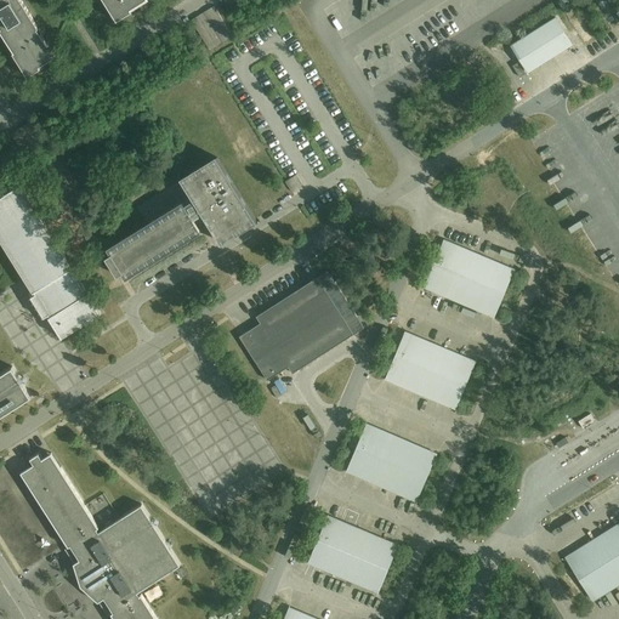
[(0,35),(12,55),(11,55),(10,55),(24,78),(38,71),(37,68),(52,58),(38,35),(35,37),(32,32),(37,30),(17,0),(0,0),(0,35)]
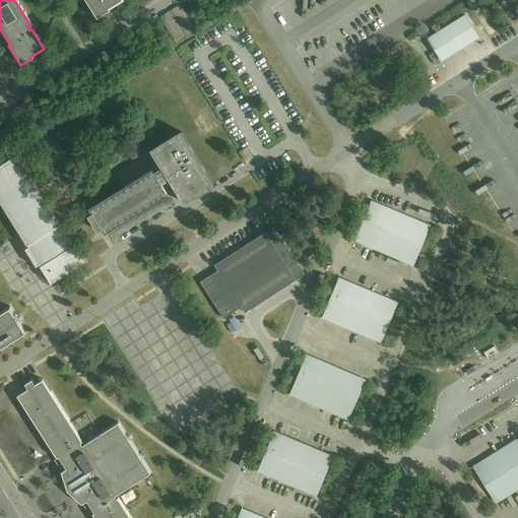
[(83,0),(95,19),(109,11),(107,9),(121,0),(83,0)]
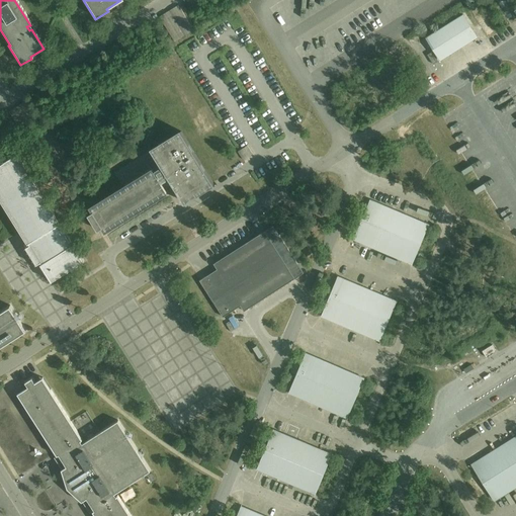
[(176,7),(157,18),(172,44),(191,31),(176,7)]
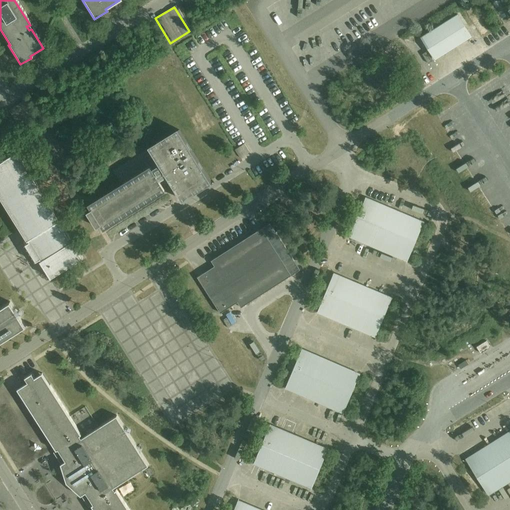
[(455,16),(419,39),(433,61),(469,38),(455,16)]
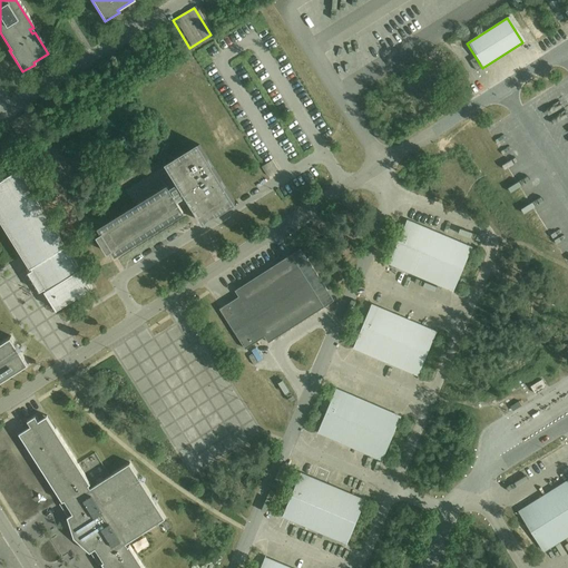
[(468,62),(475,72),(480,69),(473,59),(468,62)]
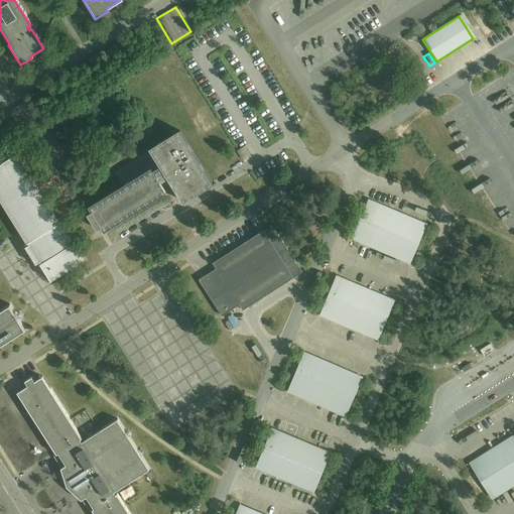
[(210,183),(191,153),(178,133),(177,133),(178,134),(150,151),(149,151),(158,167),(151,171),(150,170),(88,209),(90,212),(86,215),(95,231),(100,228),(102,231),(164,193),(161,188),(169,183),(180,202),(180,201),(209,183),(210,183)]
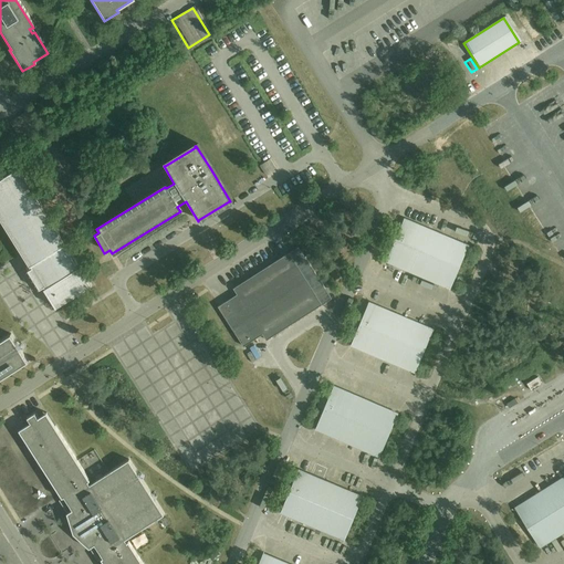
[(258,167),(263,177),(274,170),(268,160),(258,167)]
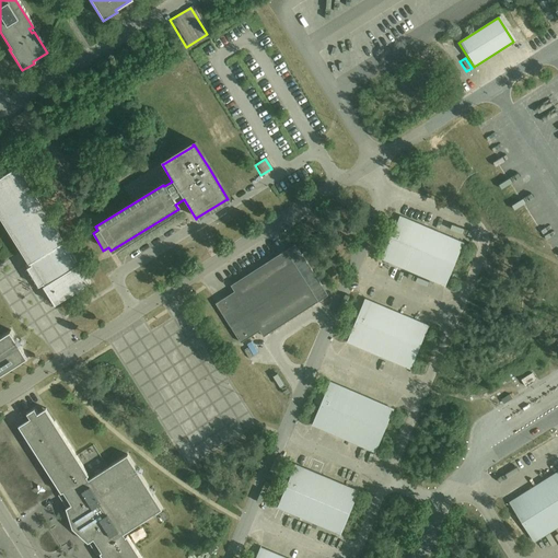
[(0,218),(28,264),(27,265),(54,305),(54,304),(88,283),(89,285),(89,283),(78,265),(76,266),(62,244),(64,243),(64,242),(62,243),(16,169),(18,167),(0,177),(0,218)]
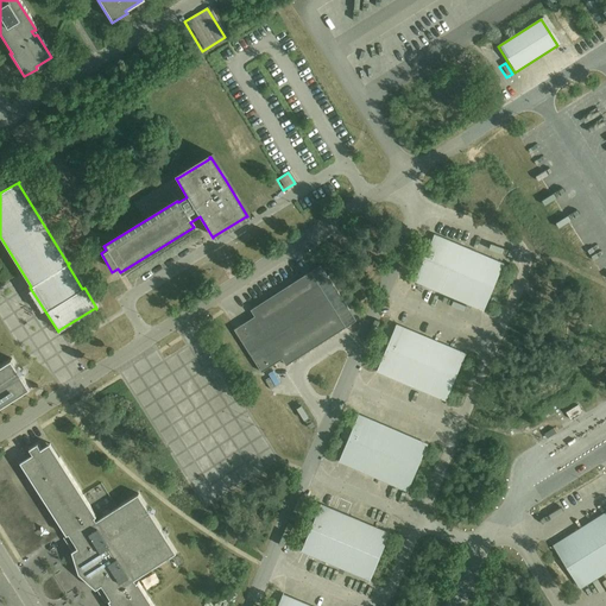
[(433,238),(414,283),(481,311),(500,266),(433,238)]
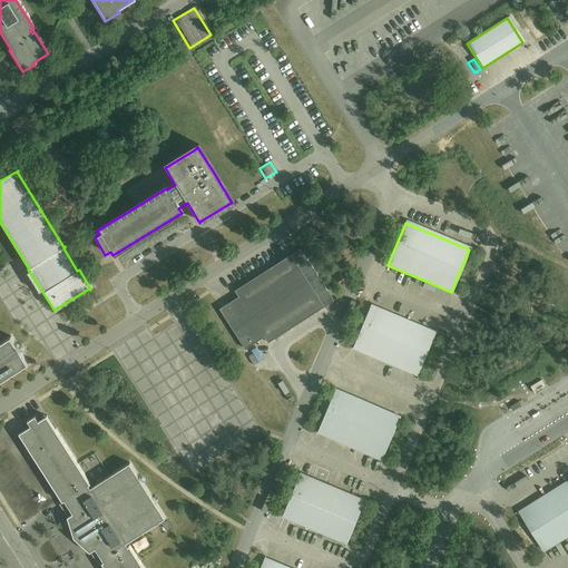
[(299,250),(289,256),(233,292),(236,299),(217,311),(243,351),(262,339),(266,344),(332,302),(299,250)]
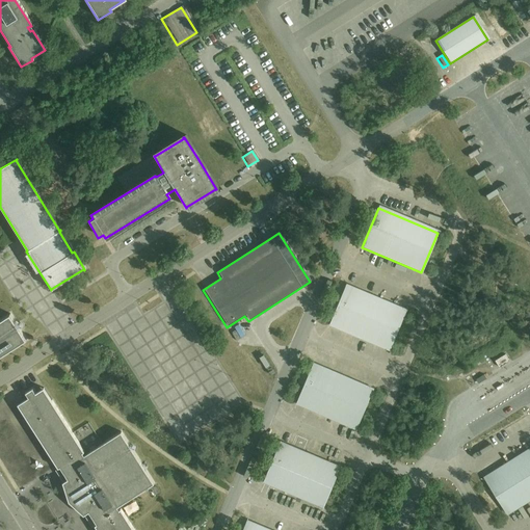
[(404,311),(345,286),(328,326),(388,351),(404,311)]
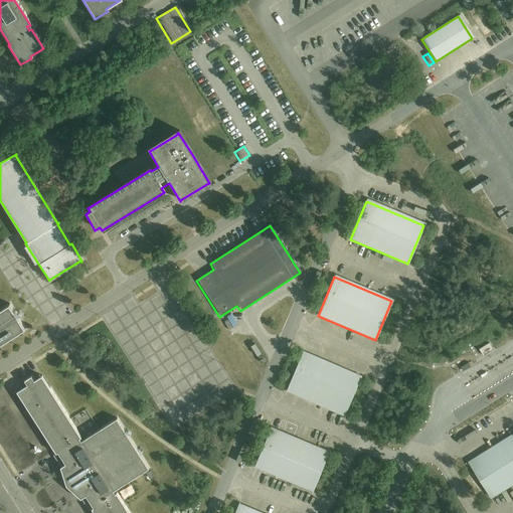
[(0,345),(24,330),(8,305),(0,310),(0,345)]
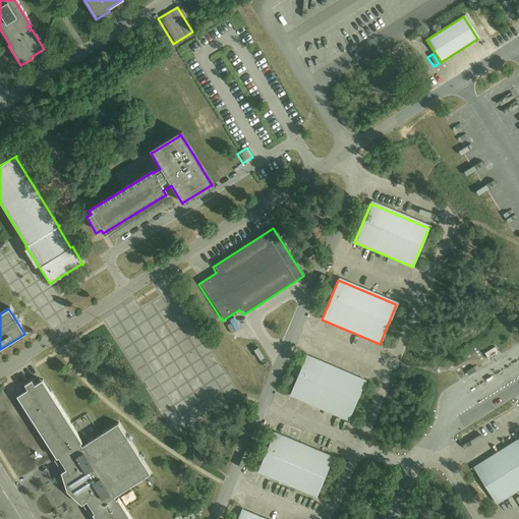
[(496,358),(494,356),(497,354),(493,348),(482,355),(486,361),(487,360),(489,362),(496,358)]
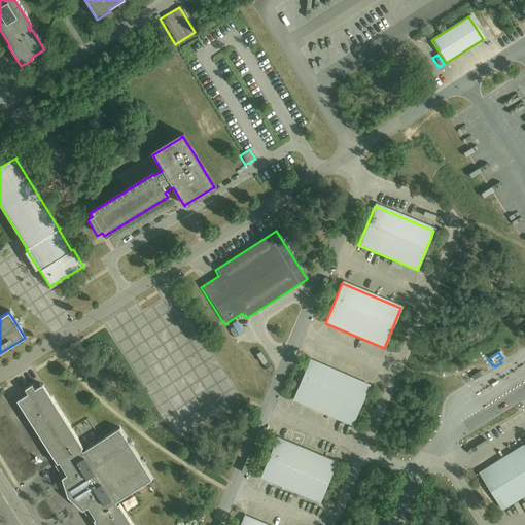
[(309,361),(292,401),(350,426),(368,386),(309,361)]
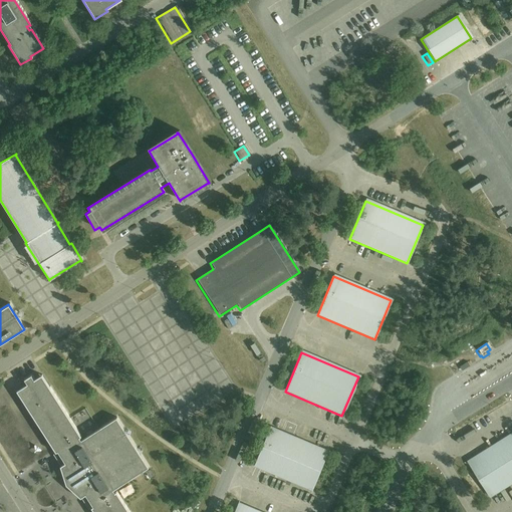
[(468,367),(468,366),(466,363),(458,368),(460,371),(468,367)]
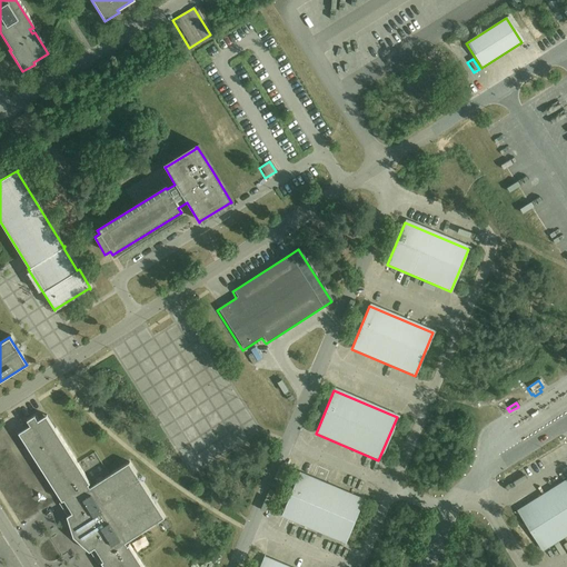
[(88,485),(53,430),(45,417),(37,423),(33,417),(26,423),(29,427),(17,435),(60,503),(62,501),(70,515),(65,518),(71,538),(88,553),(93,549),(101,563),(99,564),(100,566),(140,566),(127,546),(126,547),(123,544),(162,519),(128,464),(88,488),(87,486),(88,485)]
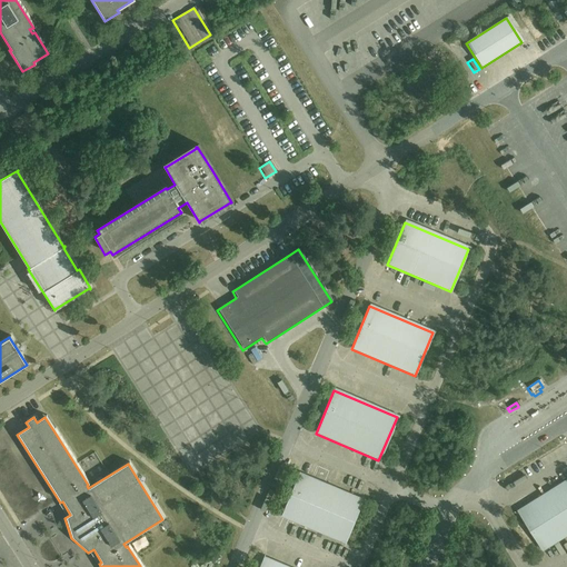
[(361,501),(298,475),(280,517),(344,544),(361,501)]
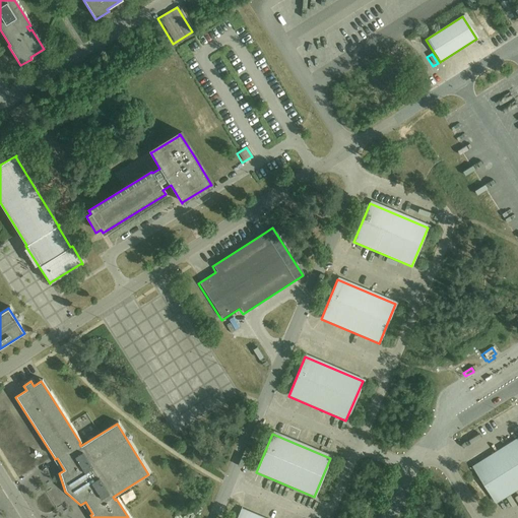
[(517,489),(517,438),(471,467),(494,504),(517,489)]
